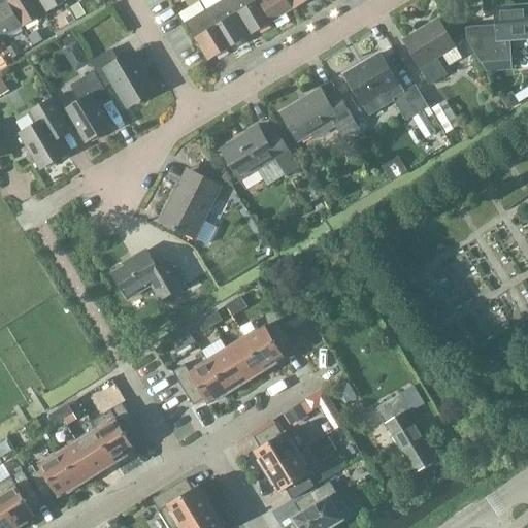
[(0,0),(0,37),(1,39),(23,27),(6,0),(0,0)]
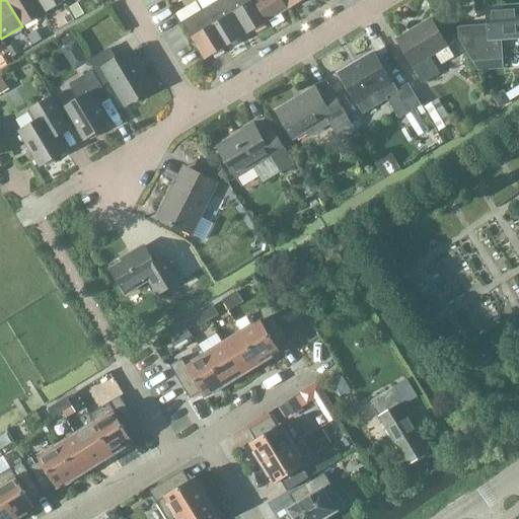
[(44,13),(34,0),(6,0),(22,26),(44,13)]
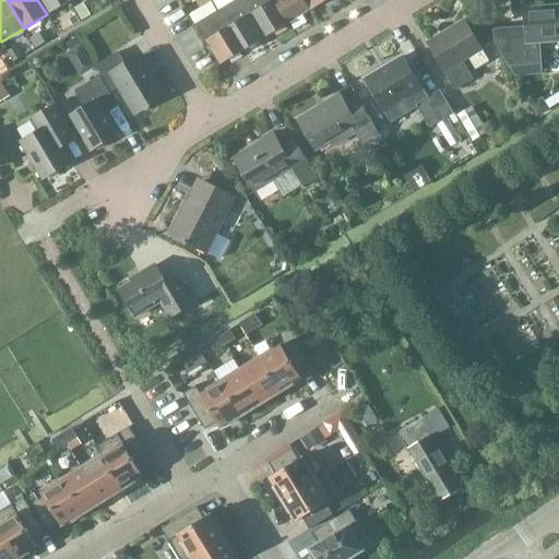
[(37,0),(47,14),(70,1),(69,0),(37,0)]
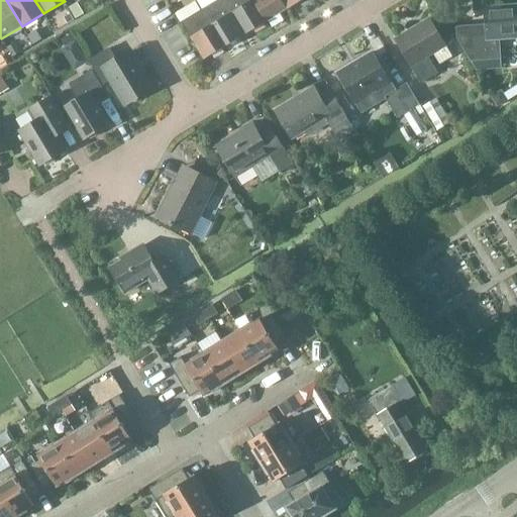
[(194,0),(188,0),(172,10),(177,19),(198,6),(194,0)]
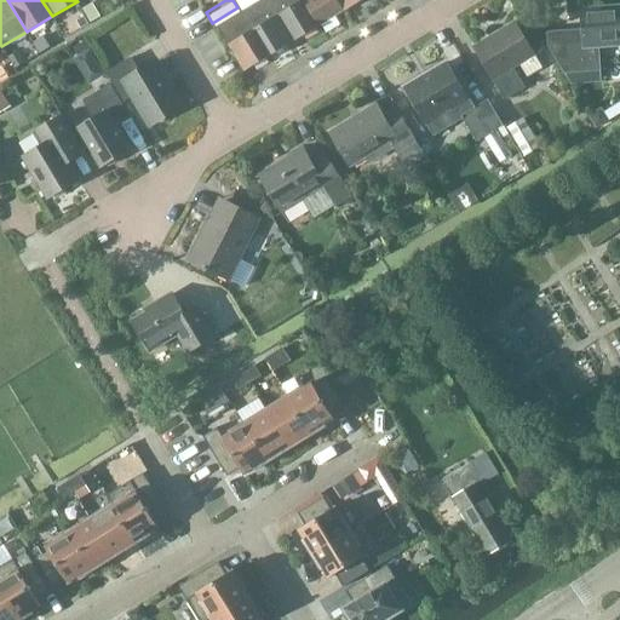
[(269,57),(294,41),(269,0),(260,0),(242,12),(269,57)]
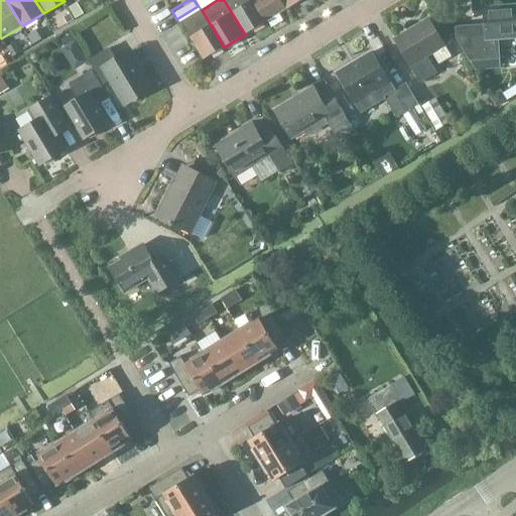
[(224,0),(245,34),(266,22),(252,0),(224,0)]
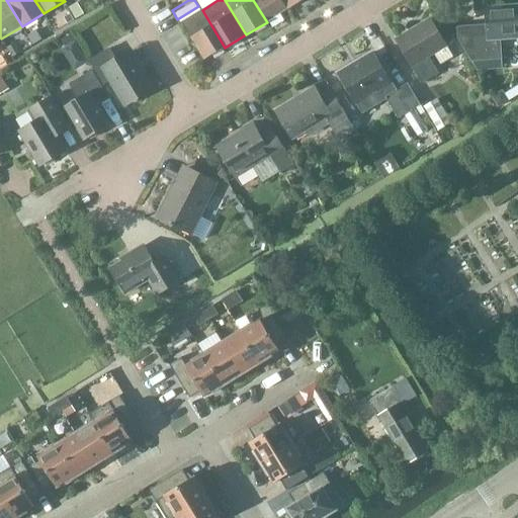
[(253,0),(267,22),(287,10),(281,0),(253,0)]
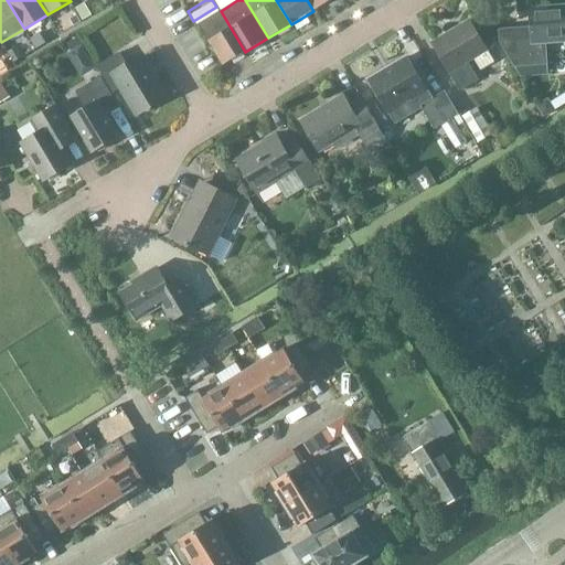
[(307,0),(313,11),(331,0),(307,0)]
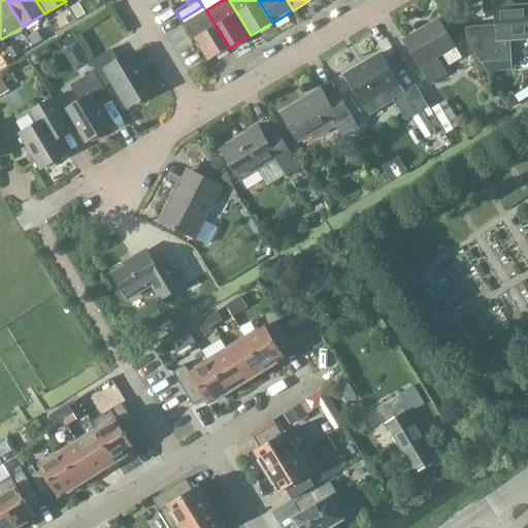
[(527,5),(495,8),(496,26),(466,28),(466,39),(481,62),(512,60),(509,40),(527,38),(527,5)]
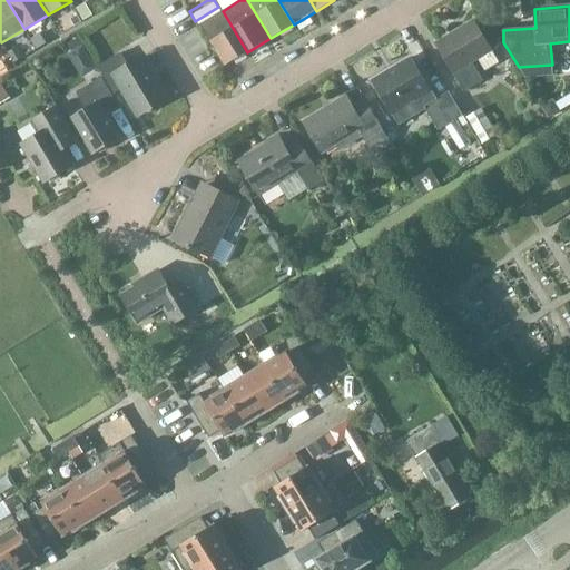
[(184,50),(199,41),(182,9),(166,17),(184,50)]
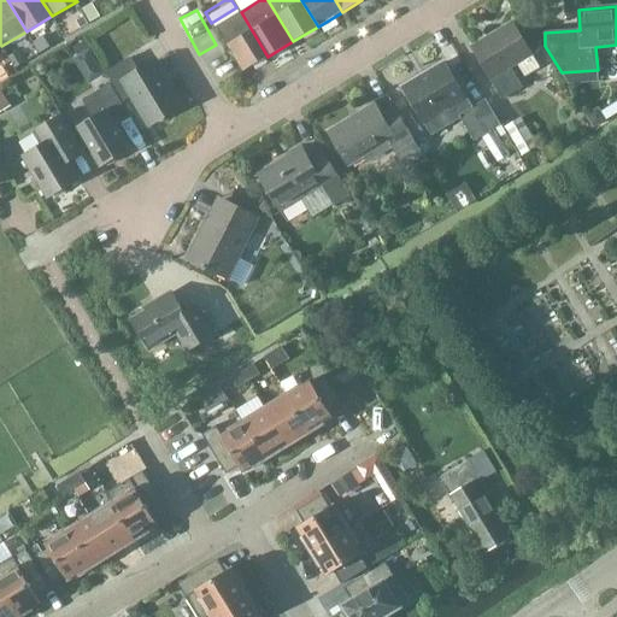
[(242,71),(268,57),(241,12),(216,27),(242,71)]
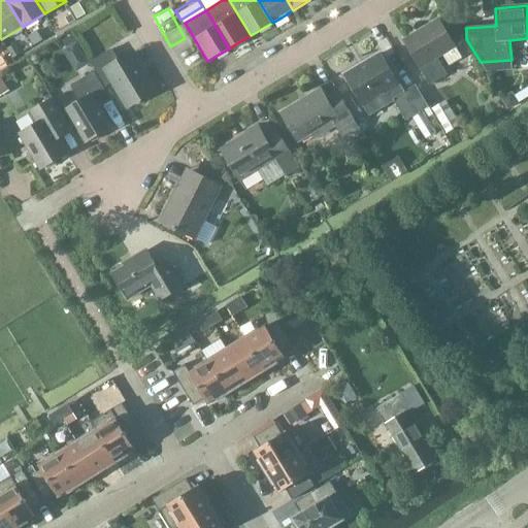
[(438,19),(403,40),(420,68),(421,68),(430,84),(447,74),(436,59),(442,55),(450,65),(461,58),(455,47),(456,47),(438,19)]
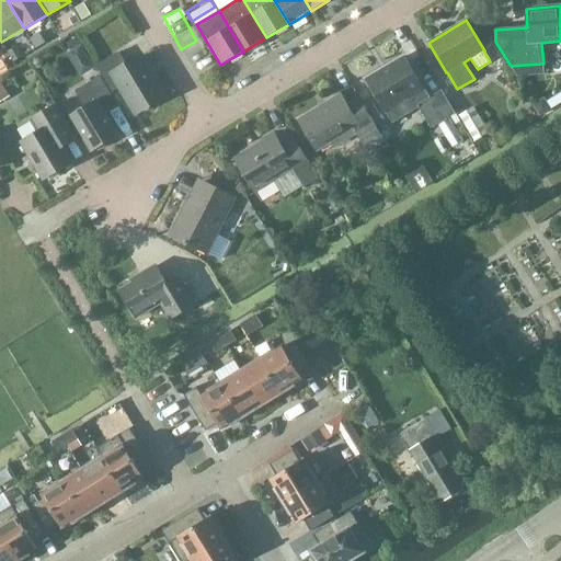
[(80,72),(91,67),(76,36),(64,42),(80,72)]
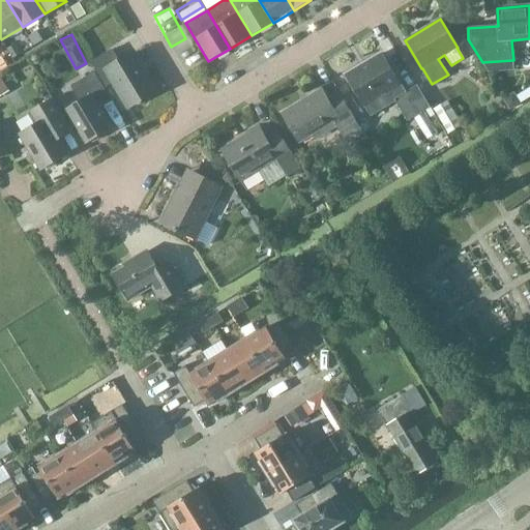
[(91,62),(106,87),(115,82),(129,107),(154,92),(145,76),(147,75),(134,54),(118,63),(111,51),(91,62)]
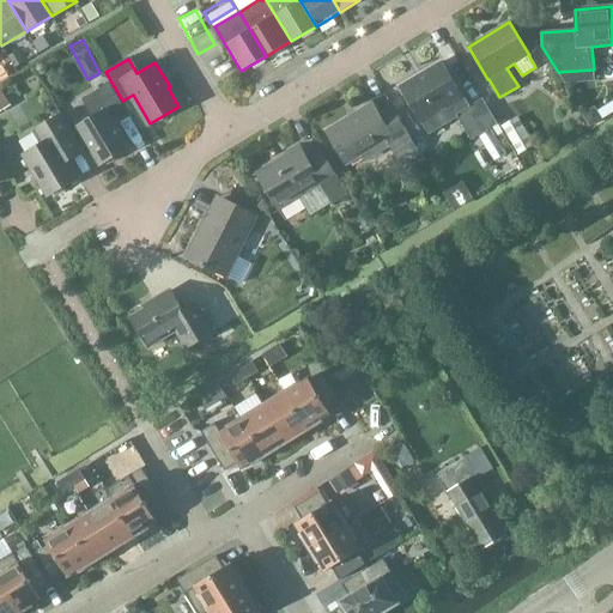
[(442,62),(400,87),(429,135),(459,117),(472,139),(495,126),(498,123),(484,98),(469,107),(465,98),(463,99),(442,62)]
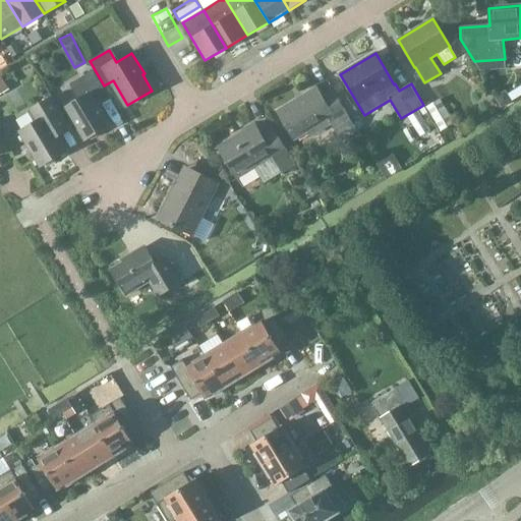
[(79,100),(65,109),(84,140),(88,139),(92,140),(99,136),(100,131),(110,125),(94,99),(105,92),(93,71),(70,84),(79,100)]
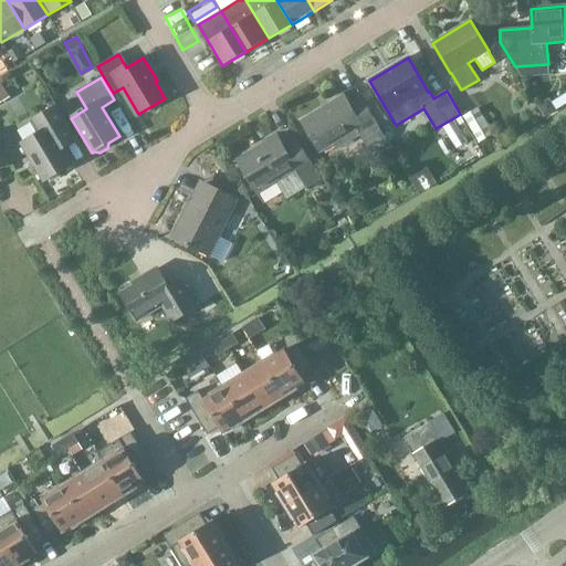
[(343,96),(302,122),(320,152),(334,144),(337,149),(360,135),(371,155),(390,143),(364,98),(349,106),(343,96)]
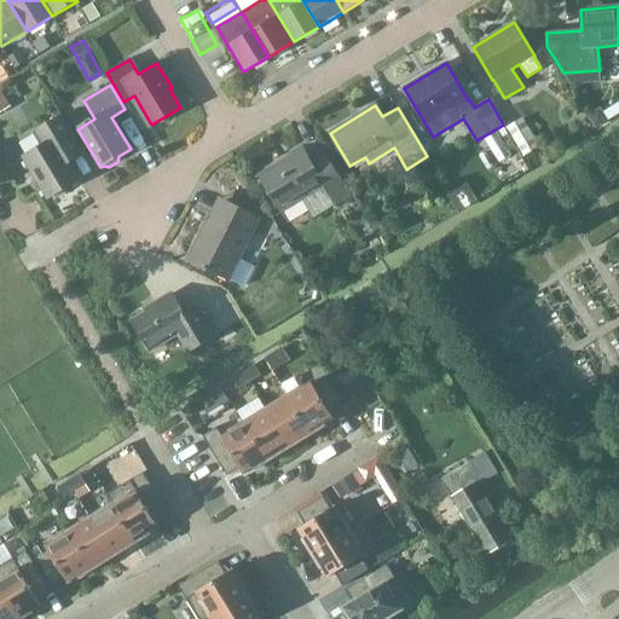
[(41,146),(23,157),(47,198),(79,180),(64,155),(77,146),(61,117),(33,133),(41,146)]
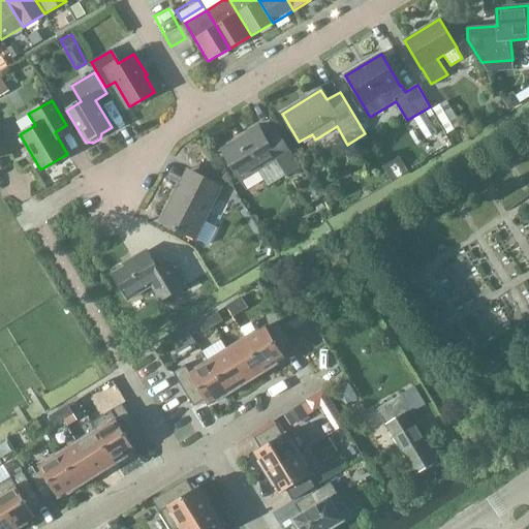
[(433,110),(447,134),(461,126),(446,101),(433,110)]
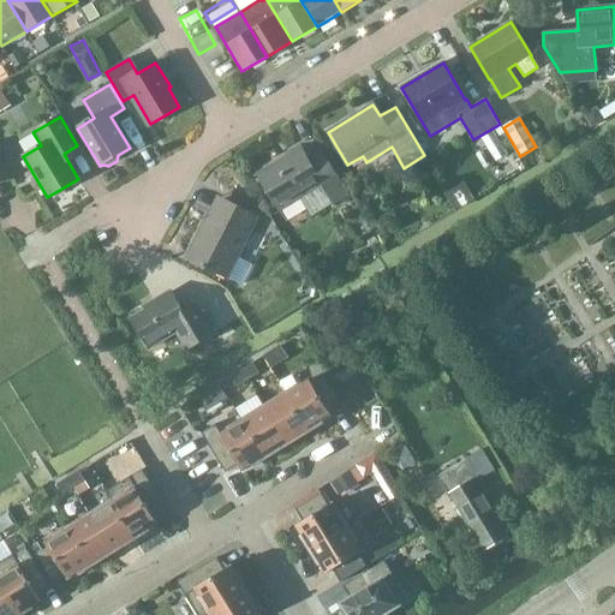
[(300,149),(286,157),(288,160),(260,178),(279,210),(300,197),(312,216),(333,203),(334,204),(348,196),(323,154),(310,163),(300,149)]
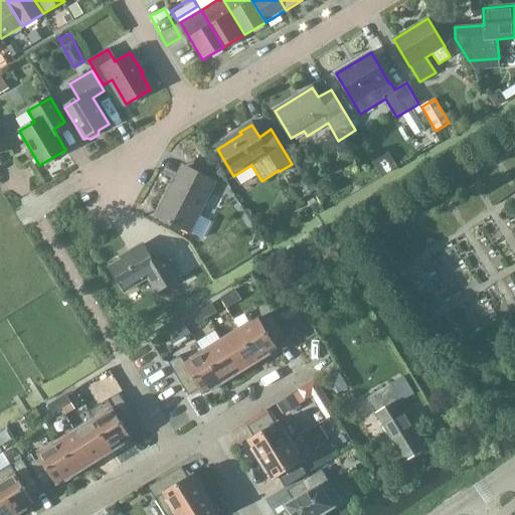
[(372,162),(381,177),(397,167),(388,152),(372,162)]
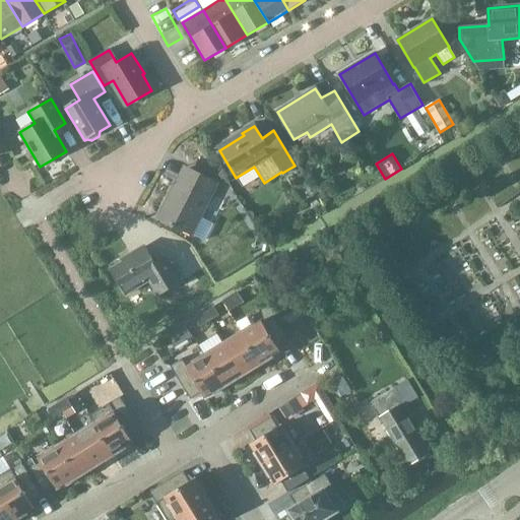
[(0,188),(9,184),(0,167),(0,188)]
